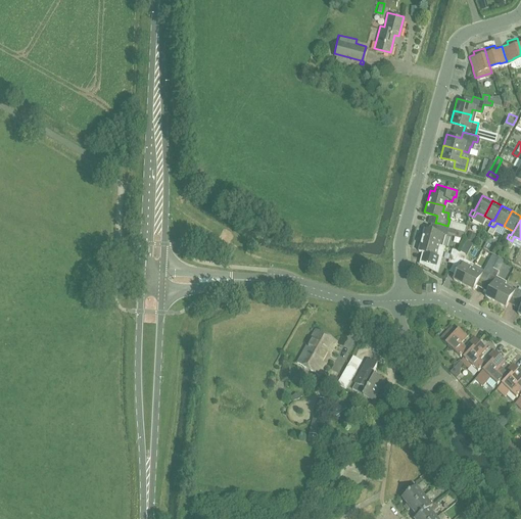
[(438,223),(436,230),(423,226),(420,237),(437,242),(440,243),(443,232),(445,232),(447,226),(438,223)]
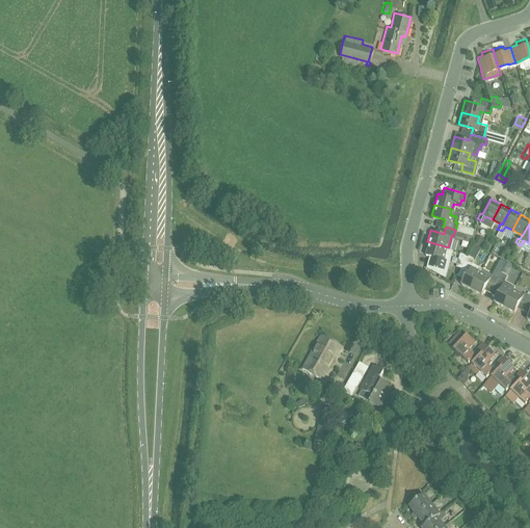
[(482,235),(476,233),(473,240),(480,243),(482,235)]
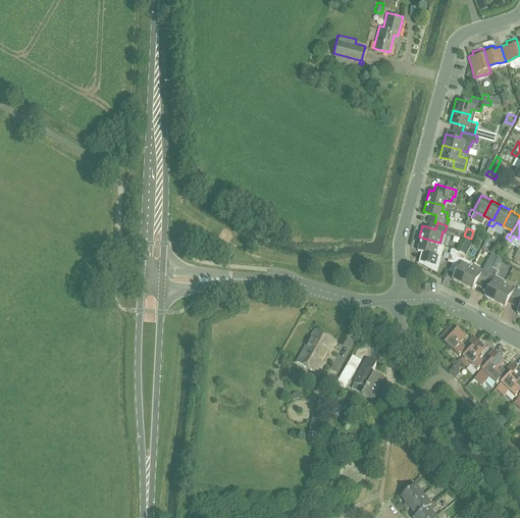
[(436,242),(419,237),(416,248),(429,252),(427,258),(435,260),(438,248),(435,247),(436,242)]
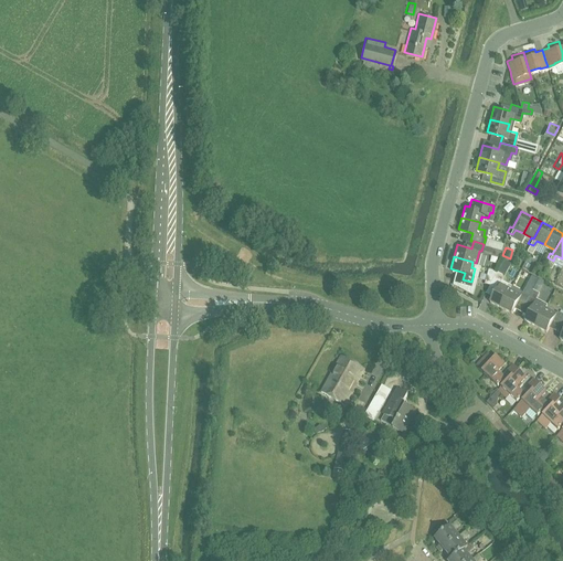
[(507,271),(513,273),(519,263),(512,260),(507,271)]
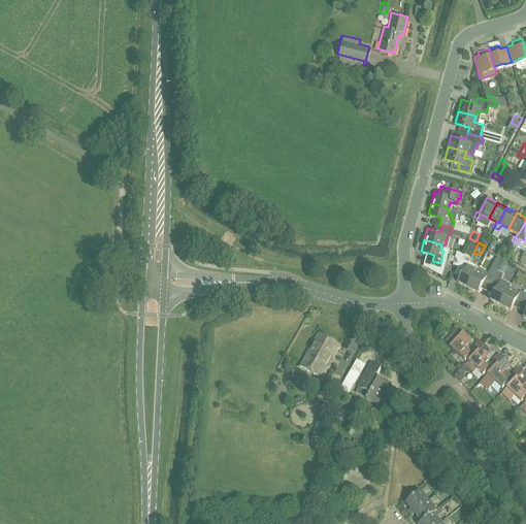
[(466,285),(475,267),(471,265),(473,262),(467,259),(468,256),(468,254),(463,251),(456,263),(462,266),(456,279),(466,285)]
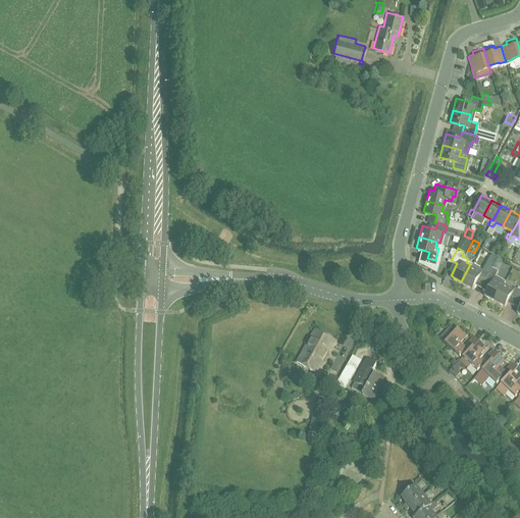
[(480,269),(470,264),(461,281),(471,287),(477,274),(483,277),(487,270),(486,270),(480,267),(480,269)]
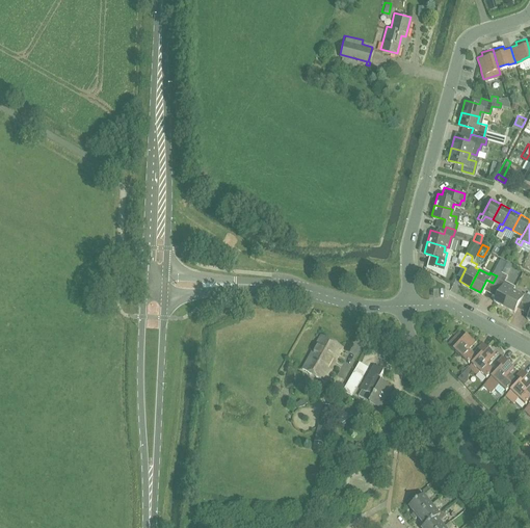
[(497,275),(493,283),(499,286),(492,298),(502,305),(512,287),(513,284),(503,278),(506,272),(500,269),(496,275),(497,275)]
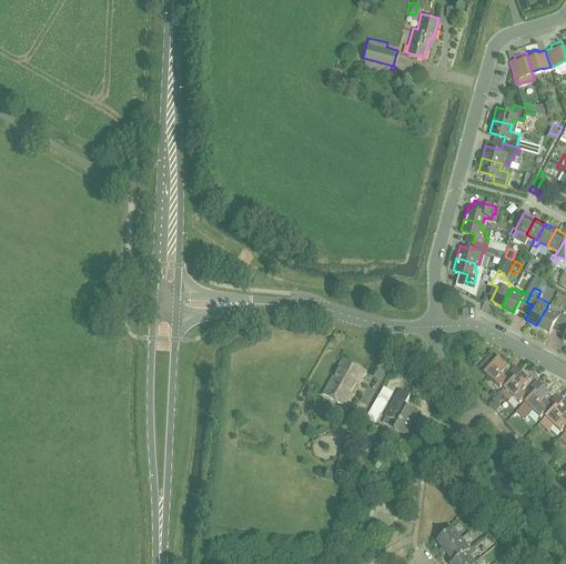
[(557,312),(547,306),(536,325),(547,331),(555,318),(562,321),(565,313),(558,310),(557,312)]
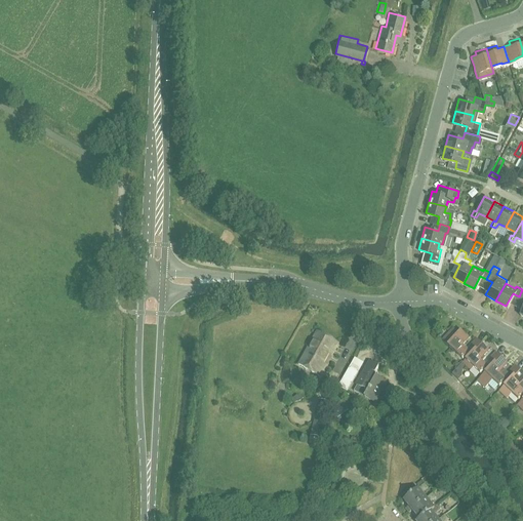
[(446,342),(445,342),(460,356),(468,348),(460,342),(467,334),(458,327),(457,329),(451,324),(441,336),(446,342)]
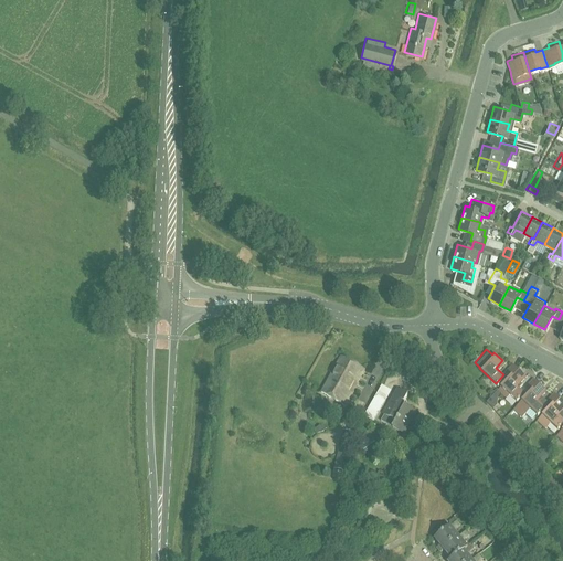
[(342,402),(362,366),(339,352),(319,389),(342,402)]
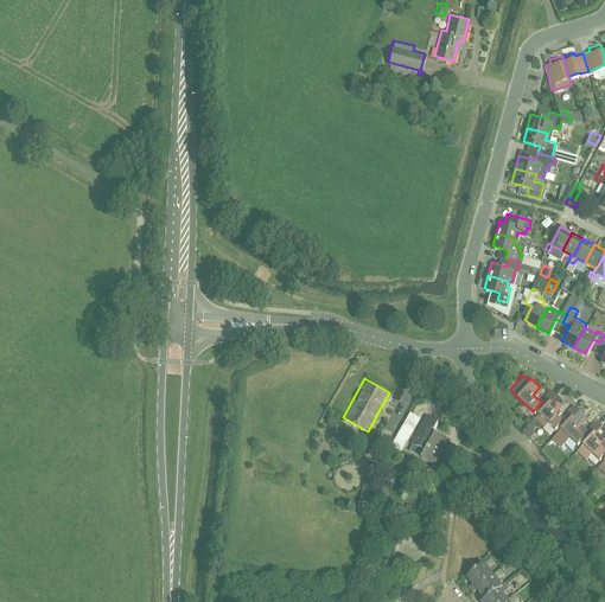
[(554,392),(545,403),(533,415),(542,423),(545,420),(553,428),(562,418),(559,416),(555,412),(559,409),(558,407),(559,405),(564,401),(554,392)]
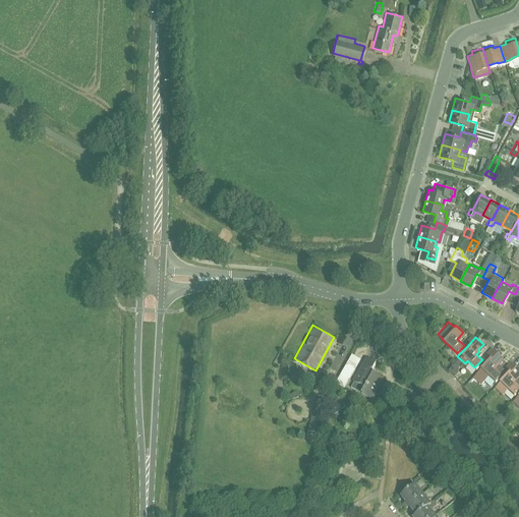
[(495,350),(474,371),(472,374),(479,382),(486,374),(494,381),(501,372),(500,370),(503,367),(498,362),(503,357),(495,350)]
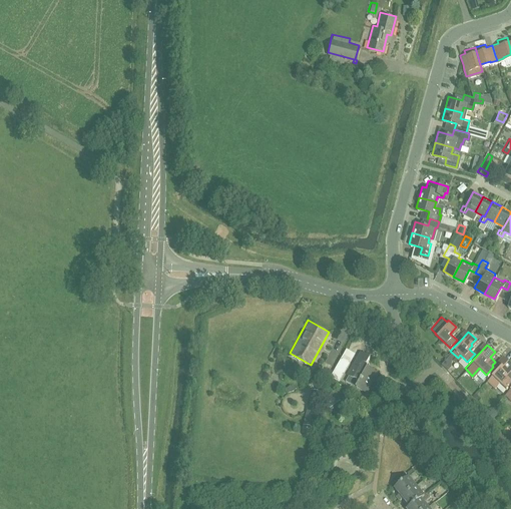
[(376,370),(366,365),(365,362),(369,355),(359,350),(346,373),(348,373),(345,379),(360,387),(362,388),(364,388),(366,388),(376,370)]
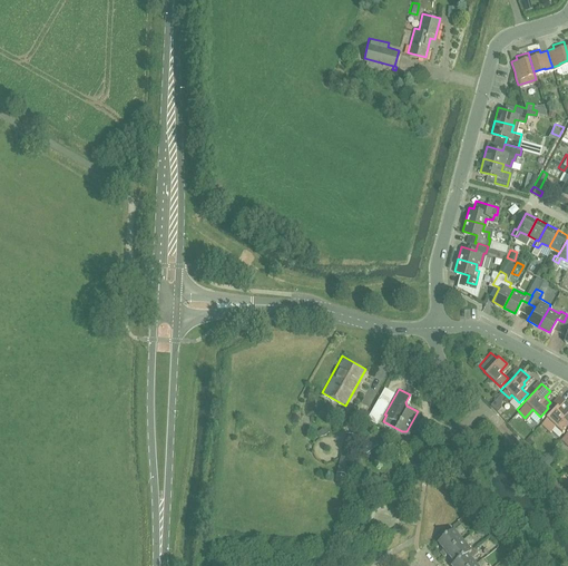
[(378,396),(365,417),(375,422),(388,401),(378,396)]
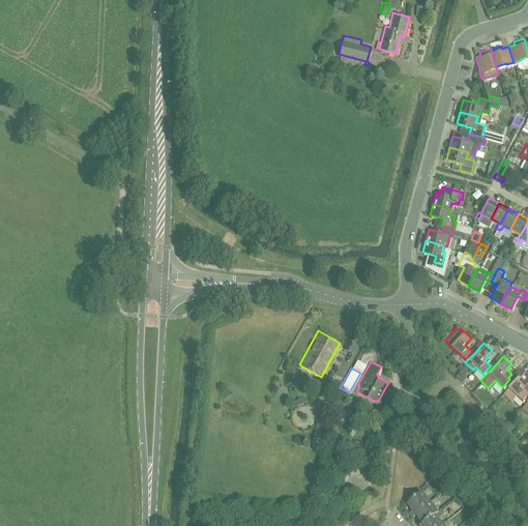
[(527,374),(523,370),(502,391),(509,399),(515,393),(522,401),(527,393),(527,391),(527,390),(527,388),(527,384),(527,383),(525,382),(527,378),(527,374)]
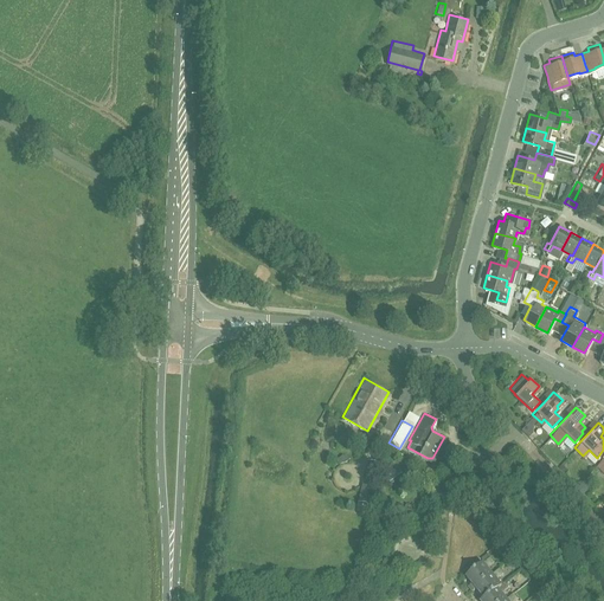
[(381,460),(366,457),(357,498),(372,502),(381,460)]
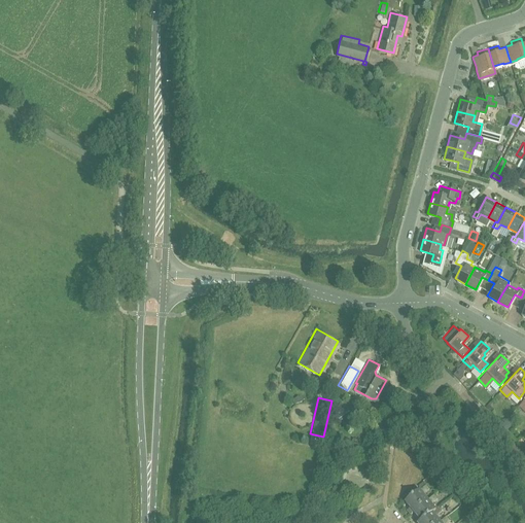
[(412,509),(426,496),(422,491),(428,486),(422,479),(417,483),(420,486),(418,487),(404,498),(409,504),(406,508),(409,511),(412,509)]
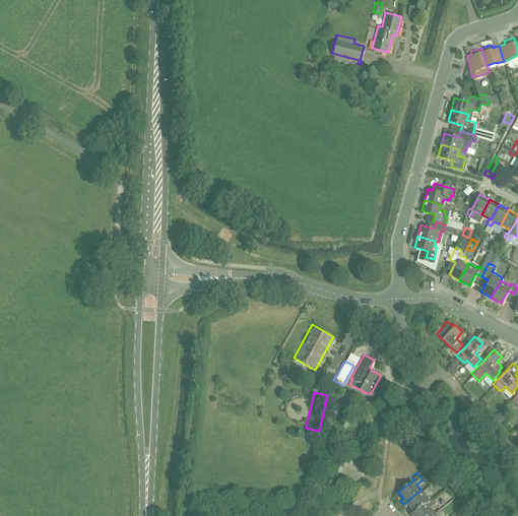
[(421,490),(406,502),(411,507),(408,510),(410,513),(428,500),(424,495),(430,490),(427,486),(421,490)]
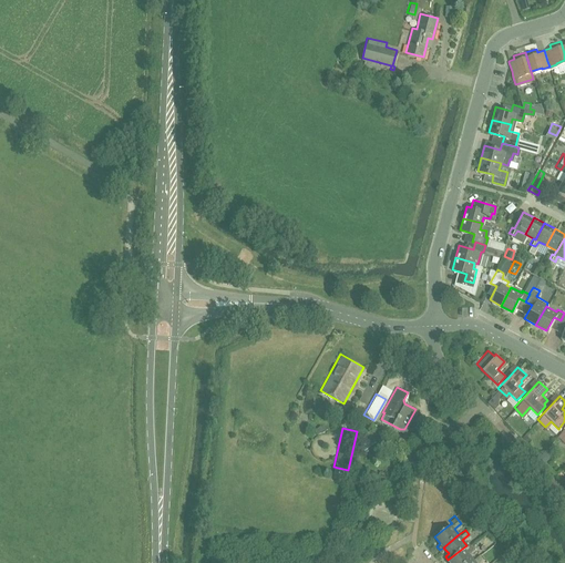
[(470,542),(466,545),(448,560),(450,562),(465,562),(472,558),(468,552),(474,548),(470,542)]
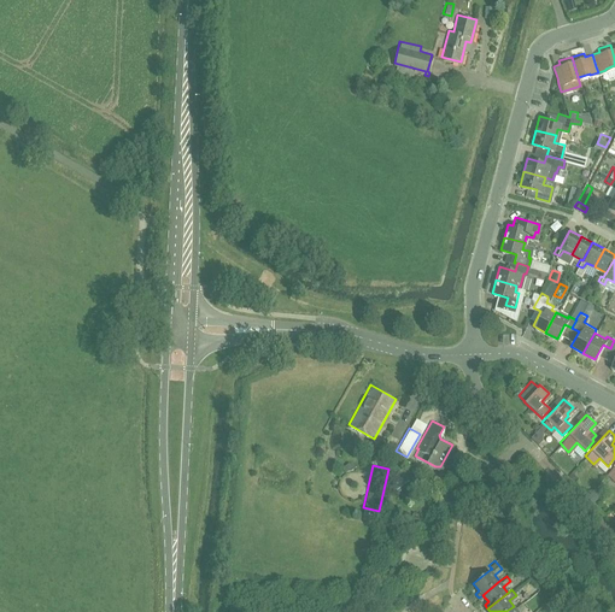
[(514,606),(507,611),(517,611),(525,606),(521,601),(514,606)]
